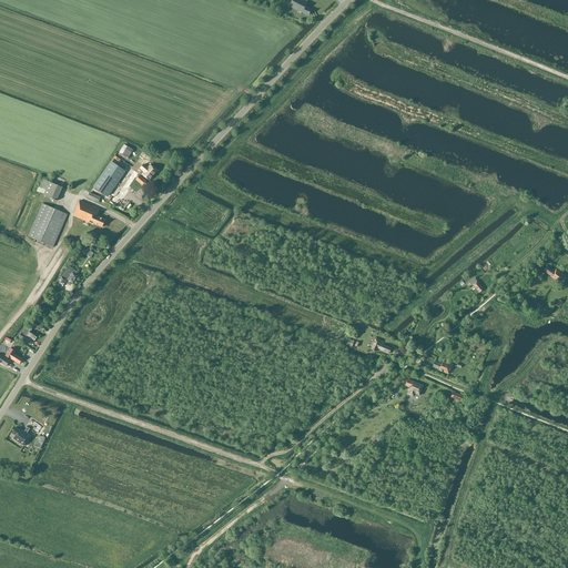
[(291,0),(292,0),(288,7),(308,17),(308,16),(310,16),(312,11),(311,10),(305,7),(307,3),(305,2),(306,0),(304,0),(304,1),(301,0),(291,0)]
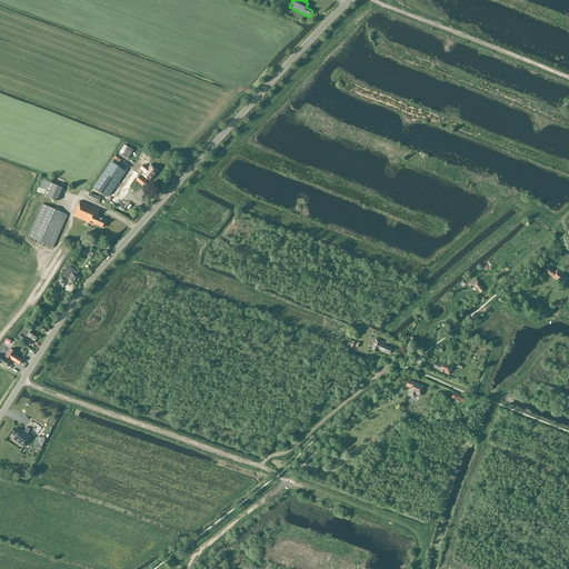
[(129,159),(133,150),(128,147),(122,155),(129,159)]
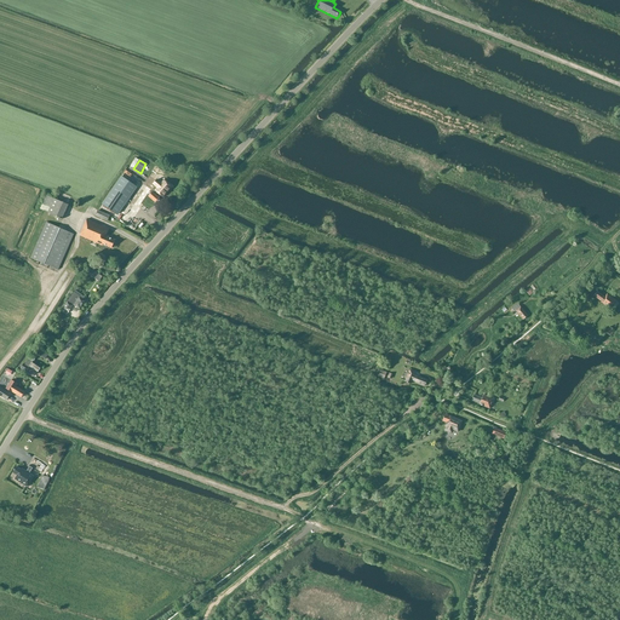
[(118,214),(137,187),(121,176),(102,204),(118,214)]
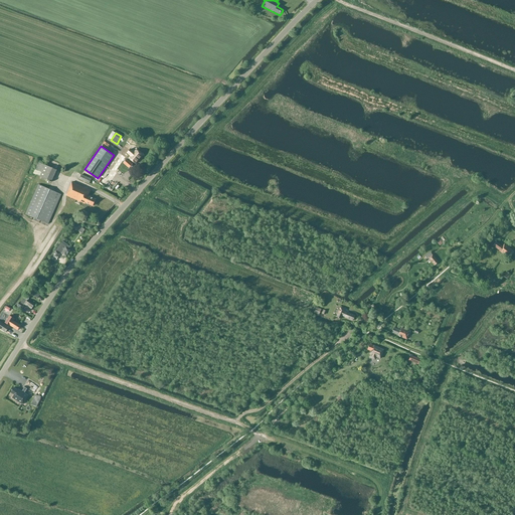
[(131,150),(127,154),(131,157),(129,159),(135,165),(143,157),(136,151),(134,154),(131,150)]
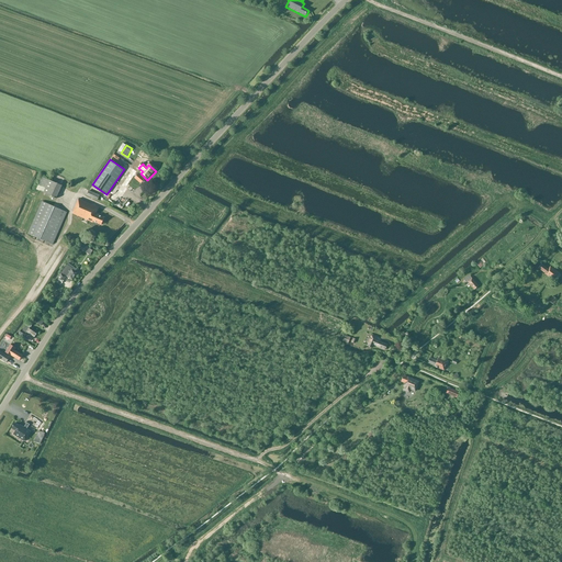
[(139,184),(144,180),(138,175),(134,179),(139,184)]
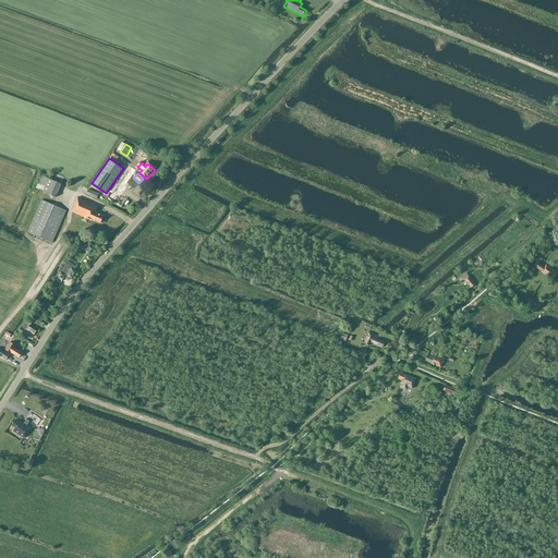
[(41,176),(36,187),(55,195),(60,183),(41,176)]
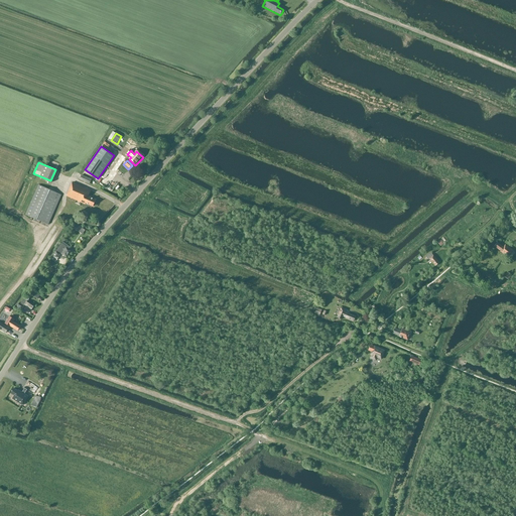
[(80,179),(90,184),(92,179),(82,175),(80,179)]
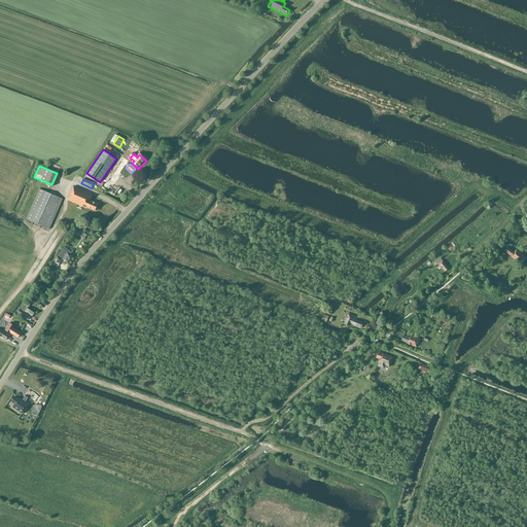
[(93,195),(73,186),(68,201),(86,209),(86,208),(95,211),(98,204),(91,200),(93,195)]
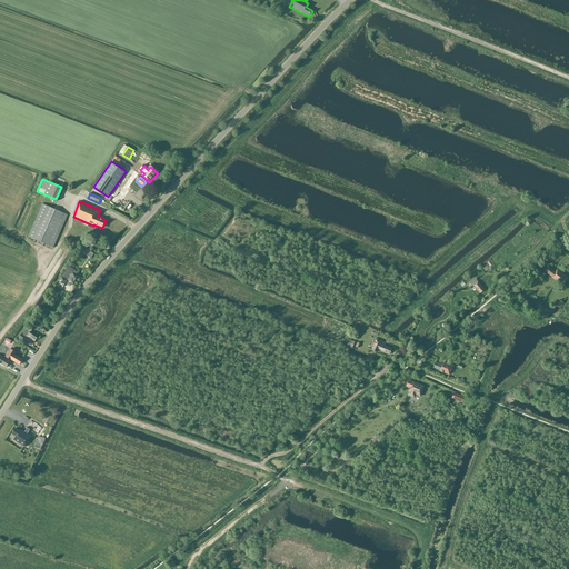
[(28,237),(53,248),(68,216),(42,205),(28,237)]
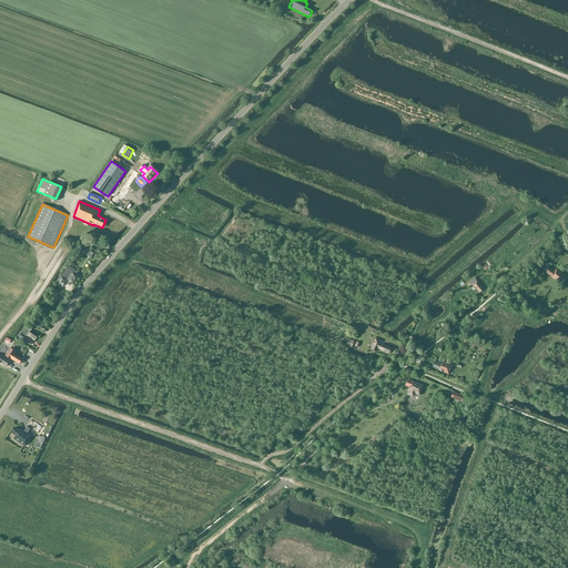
[(72,272),(68,267),(58,283),(62,286),(67,281),(66,281),(67,280),(73,283),(78,276),(72,272)]
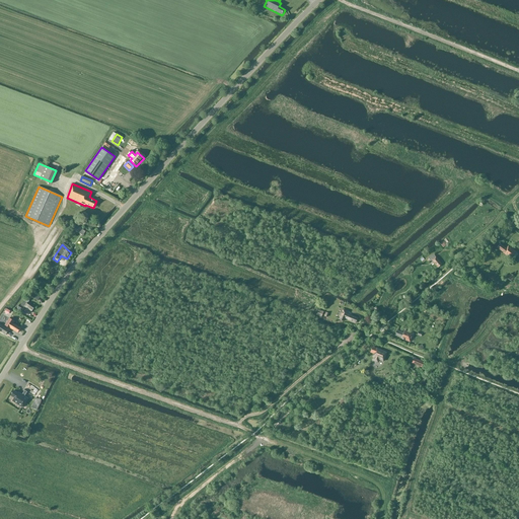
[(506,248),(500,244),(497,248),(504,252),(503,253),(511,260),(516,252),(508,246),(506,248)]
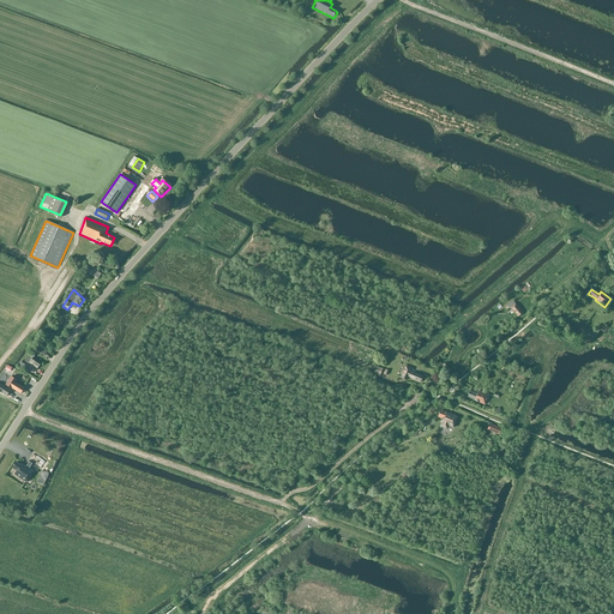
[(523,313),(516,304),(512,301),(506,306),(510,309),(511,308),(518,317),(523,313)]
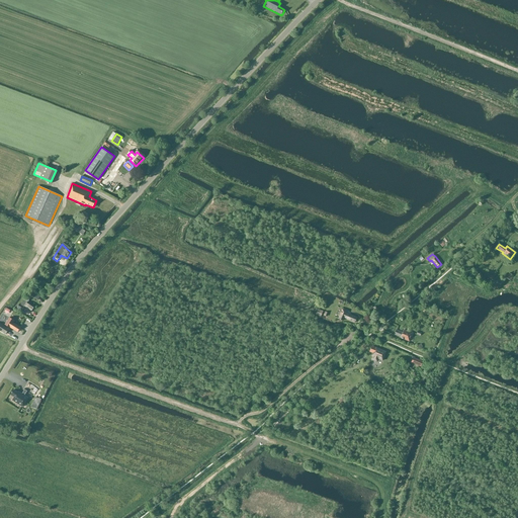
[(37,300),(39,296),(31,291),(29,294),(37,300)]
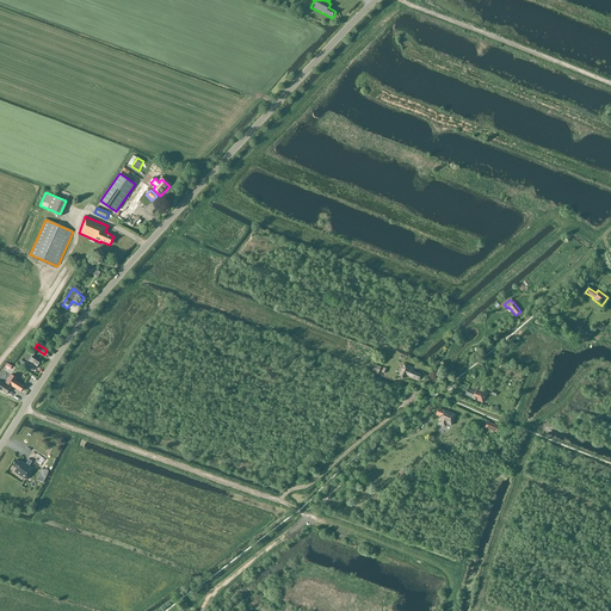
[(29,362),(37,368),(41,362),(32,357),(29,355),(24,360),(23,359),(20,363),(26,366),(29,362)]
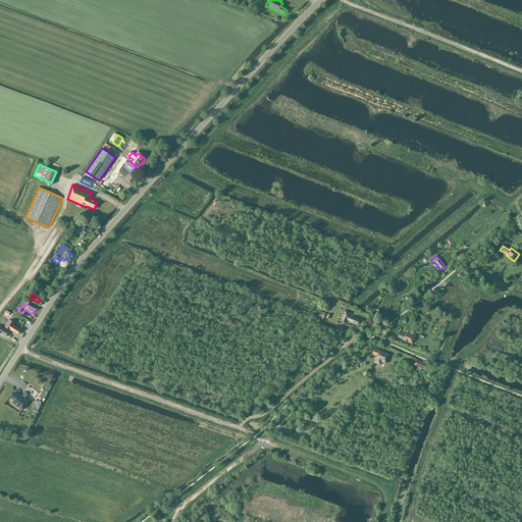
[(346,323),(347,320),(358,324),(360,320),(349,315),(350,314),(345,312),(342,321),(346,323)]
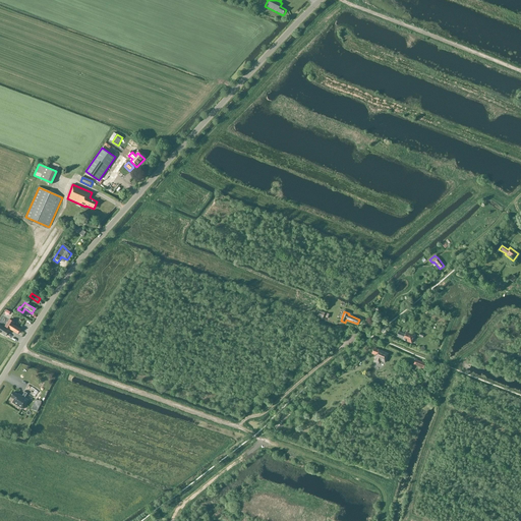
[(15,323),(9,320),(5,327),(10,330),(17,334),(20,329),(13,325),(15,323)]
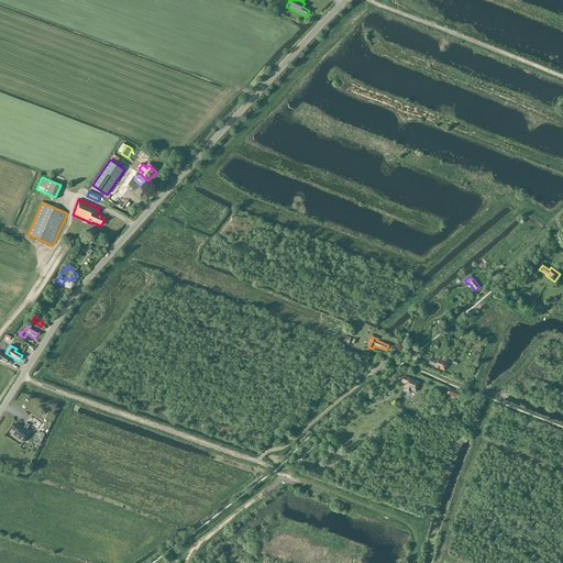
[(10,357),(0,351),(0,360),(7,364),(10,357)]
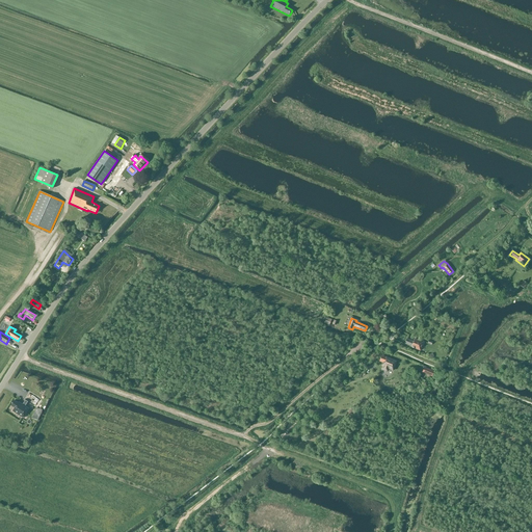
[(415,339),(414,342),(407,339),(405,344),(411,346),(411,347),(420,350),(424,342),(415,339)]
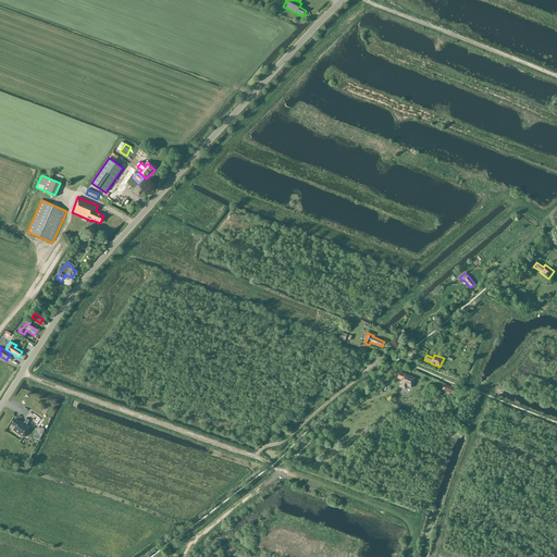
[(411,388),(416,379),(404,373),(399,372),(397,379),(400,380),(399,384),(400,384),(399,387),(406,390),(407,387),(411,388)]
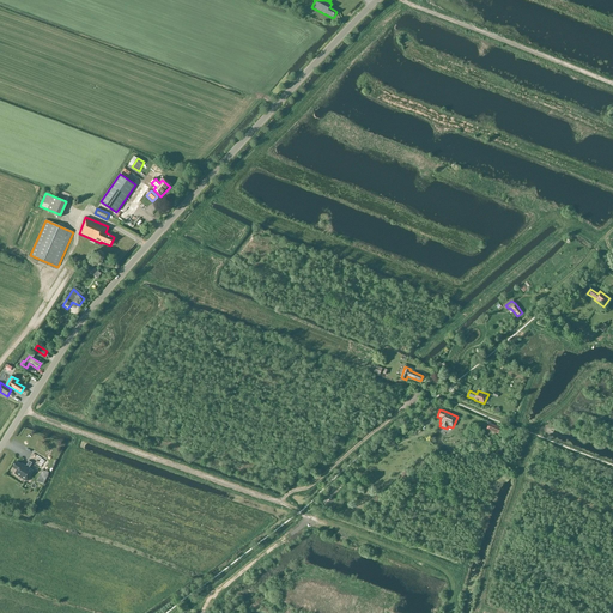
[(501,428),(489,423),(486,429),(498,434),(501,428)]
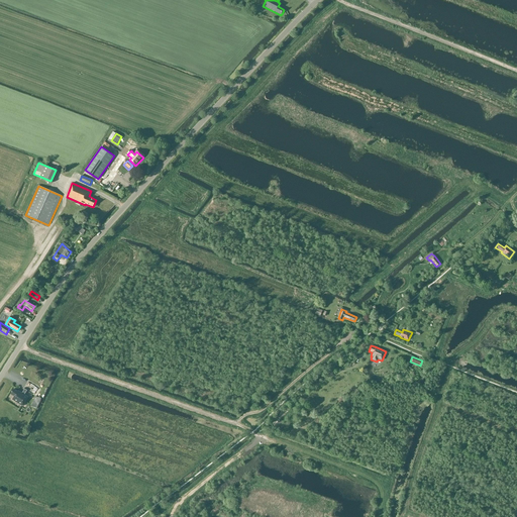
[(13,389),(10,394),(14,396),(12,399),(22,406),(28,397),(24,395),(27,391),(24,389),(22,393),(18,391),(17,391),(13,389)]
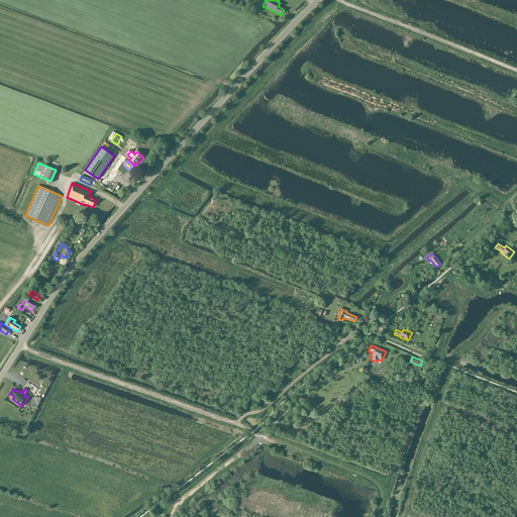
[(36,408),(41,398),(34,395),(30,405),(36,408)]
